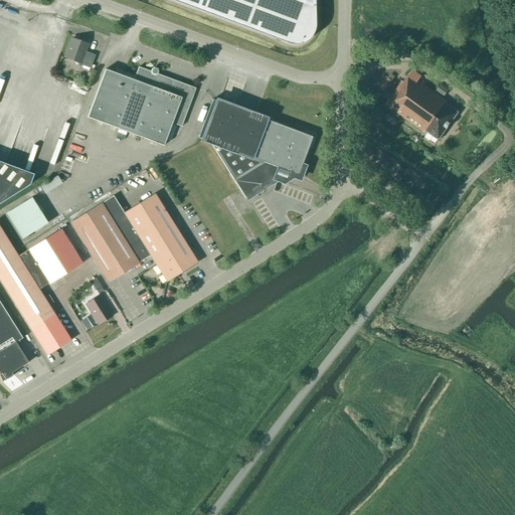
[(169,0),(288,43),(289,44),(291,44),(292,45),(293,45),(294,45),(295,45),(297,45),(298,44),(299,44),(300,44),(301,44),(302,43),(303,43),(304,43),(305,42),(306,42),(307,41),(307,40),(308,40),(309,39),(310,38),(311,37),(311,36),(312,35),(313,34),(314,32),(314,30),(315,29),(315,28),(315,26),(315,24),(314,0),(169,0)]
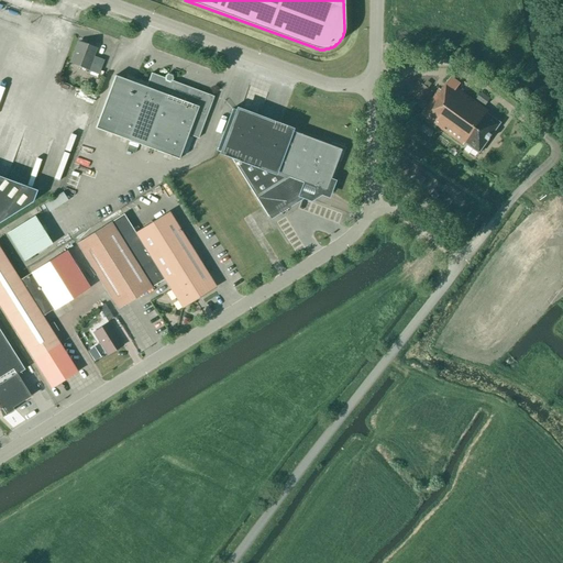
[(96,59),(92,57),(96,48),(79,42),(70,64),(87,69),(87,70),(99,76),(105,61),(97,58),(96,59)]
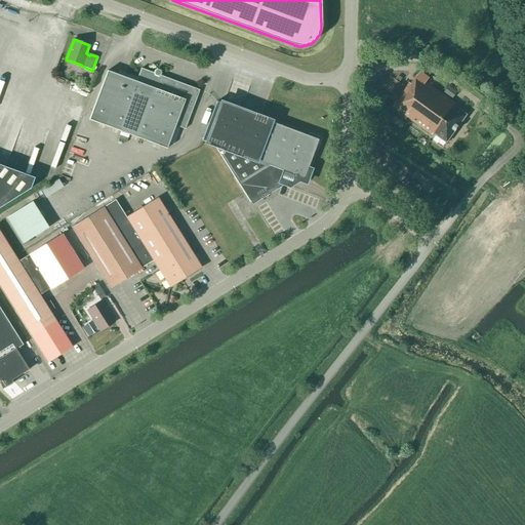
[(151,72),(142,69),(136,82),(107,71),(89,120),(167,149),(175,126),(185,129),(200,90),(161,76),(160,73),(156,71),(153,73),(151,72)]
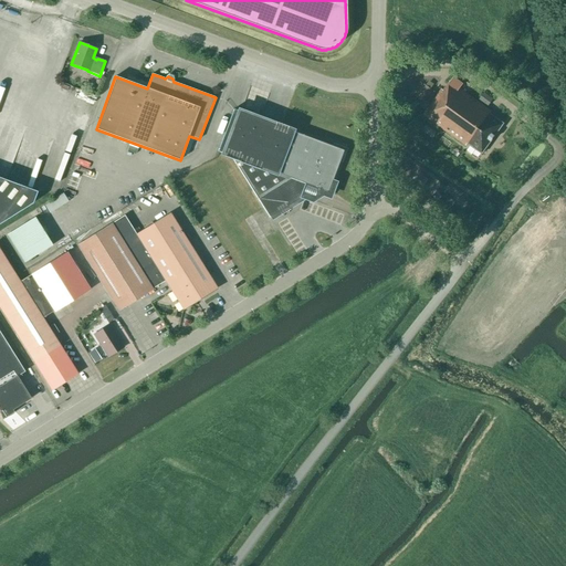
[(491,112),(460,90),(463,84),(453,77),(443,91),(442,90),(423,116),(467,146),(469,144),(483,154),(504,124),(490,114),(491,112)]
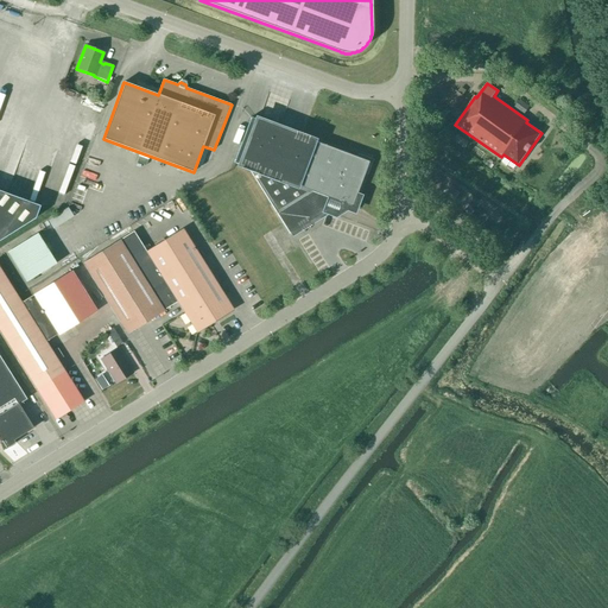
[(455,111),(464,97),(456,90),(447,103),(455,111)]
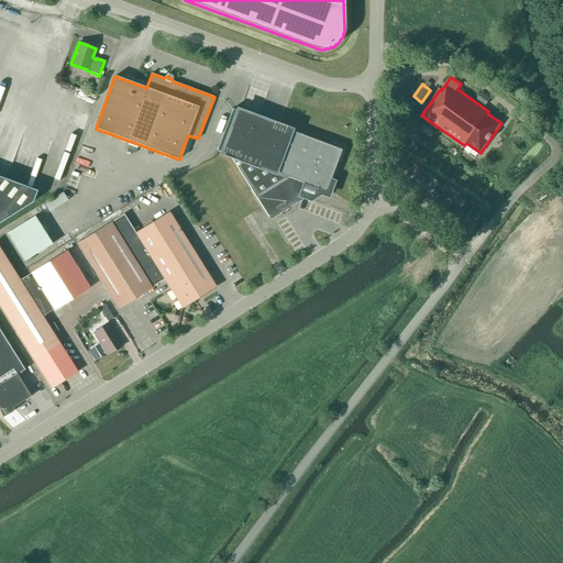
[(485,107),(490,99),(482,92),(476,100),(485,107)]
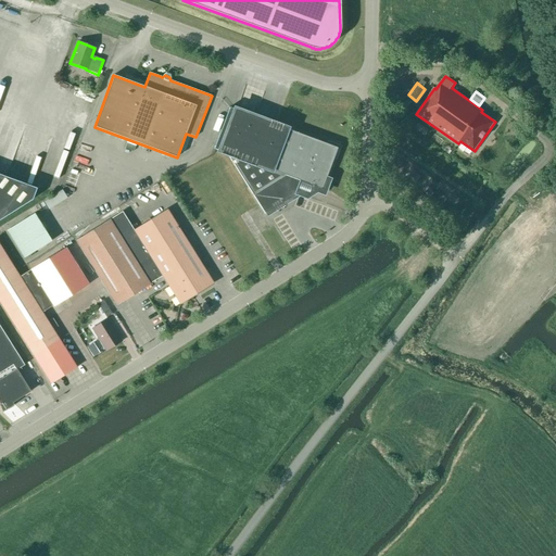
[(265,121),(237,111),(229,108),(214,149),(226,153),(264,214),(298,193),(302,182),(311,186),(312,186),(321,189),(337,148),(316,140),(317,140),(265,121)]
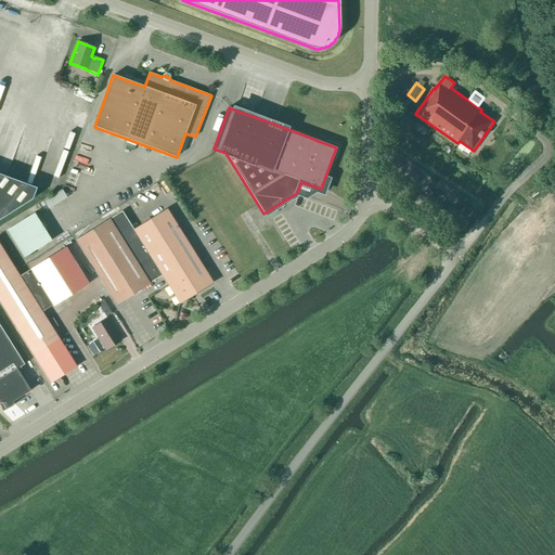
[(0,219),(31,199),(36,189),(0,175),(0,219)]
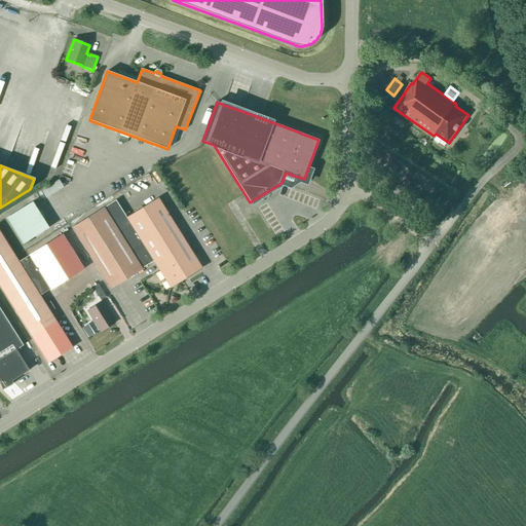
[(45,195),(64,189),(61,182),(43,189),(45,195)]
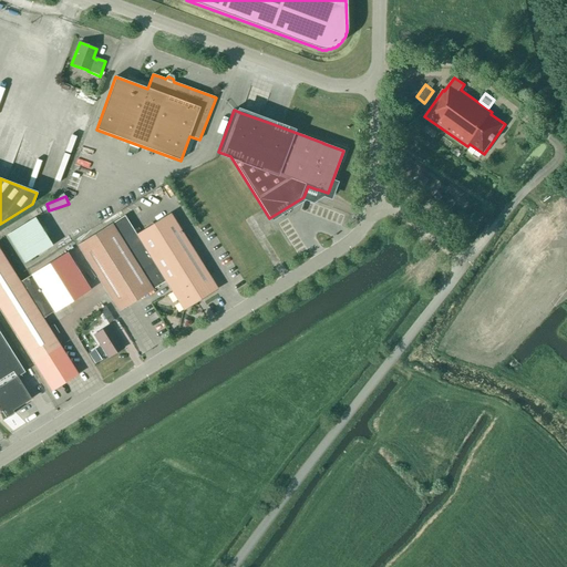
[(120,219),(160,285),(165,281),(184,310),(196,302),(195,299),(215,287),(169,214),(136,235),(124,216),(120,219)]
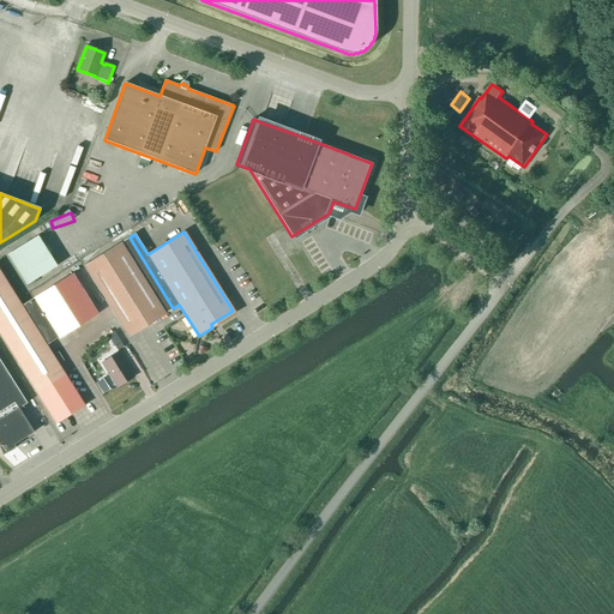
[(36,238),(7,256),(25,286),(55,268),(36,238)]
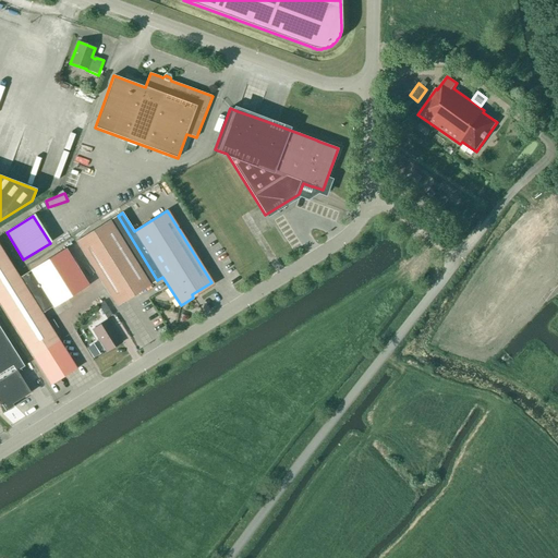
[(150,286),(157,280),(118,216),(76,242),(117,307),(150,286)]
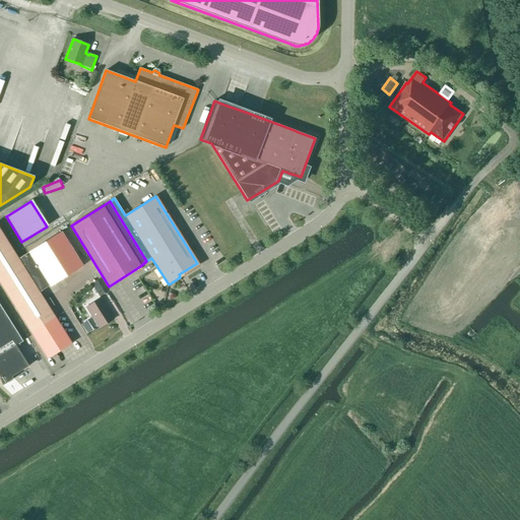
[(0,230),(0,283),(48,359),(71,343),(39,293),(49,286),(50,286),(82,266),(61,232),(18,259),(0,230)]
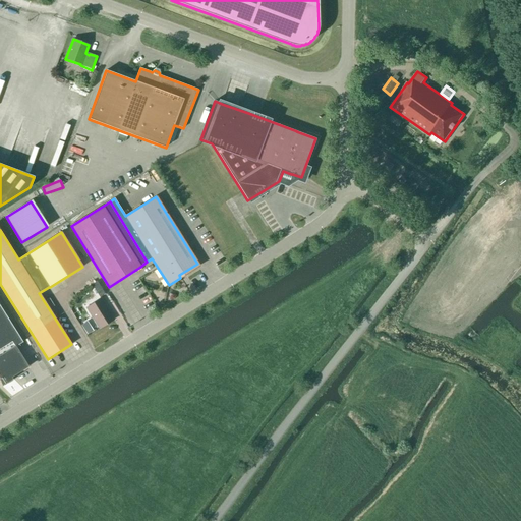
[(100,297),(105,294),(97,282),(92,285),(100,297)]
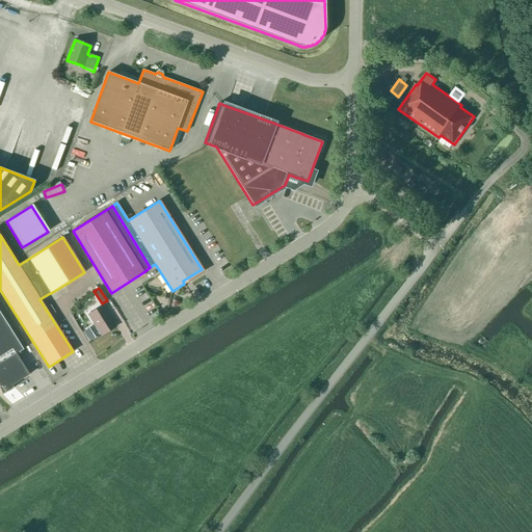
[(102,336),(116,326),(103,306),(88,315),(102,336)]
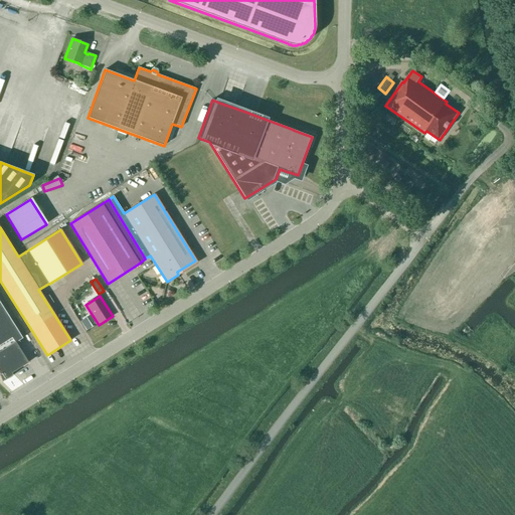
[(2,382),(14,375),(12,373),(28,363),(15,343),(22,338),(0,302),(0,375),(3,381),(2,381),(2,382)]
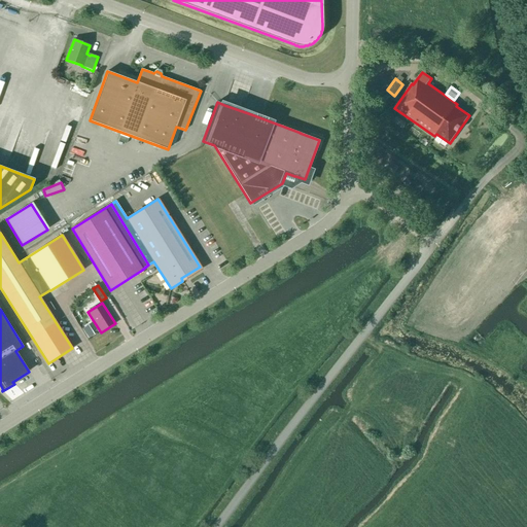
All buildings are outlined.
